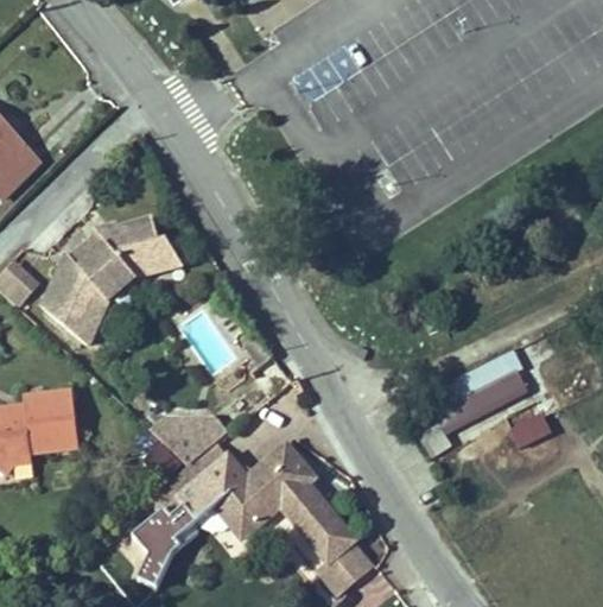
[(186,7),(181,0),(163,0),(173,16),(186,7)]
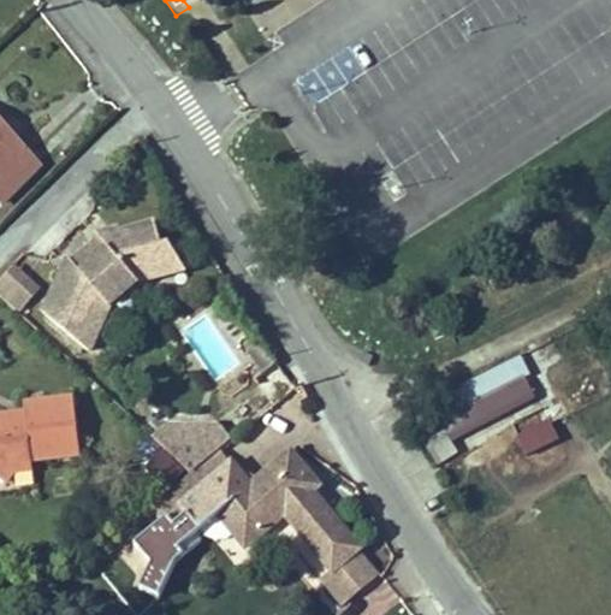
[(0,207),(1,208),(42,166),(0,123),(0,207)]
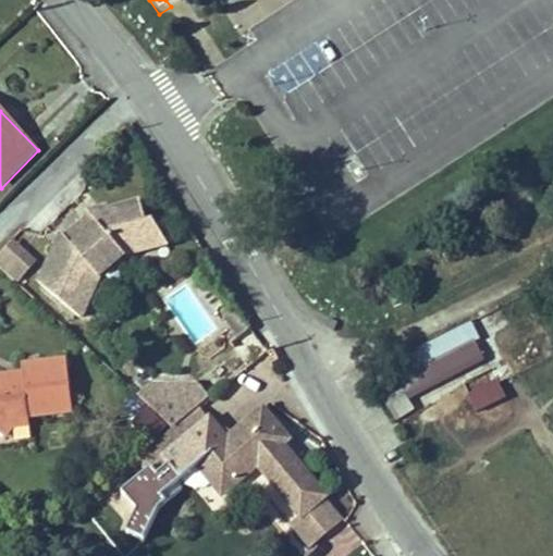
[(36,285),(84,320),(100,278),(125,257),(169,245),(152,217),(146,217),(139,197),(108,205),(107,202),(84,207),(87,212),(63,233),(59,231),(34,281),(36,285)]
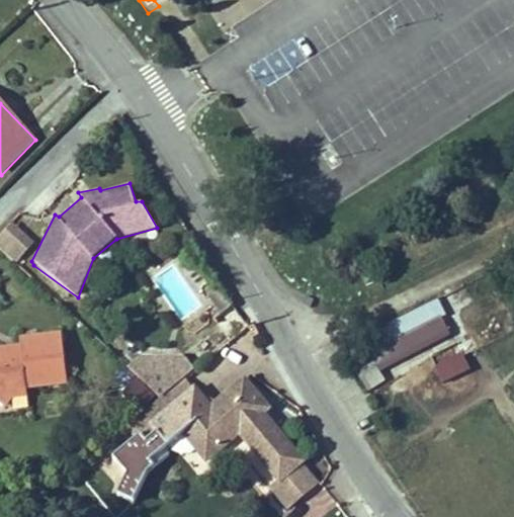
[(33,243),(11,221),(0,232),(0,249),(13,262),(33,243)]
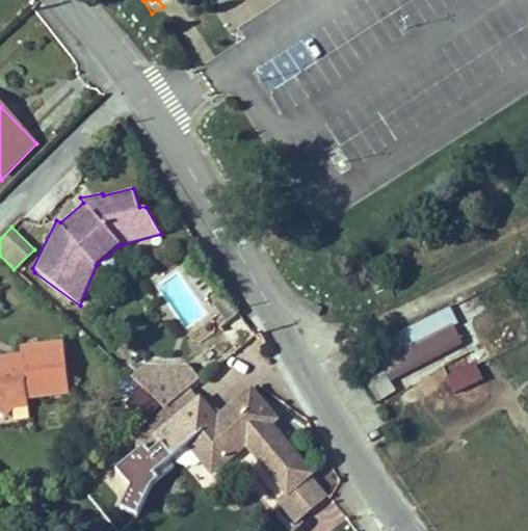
[(218,318),(234,315),(231,296),(215,298),(218,318)]
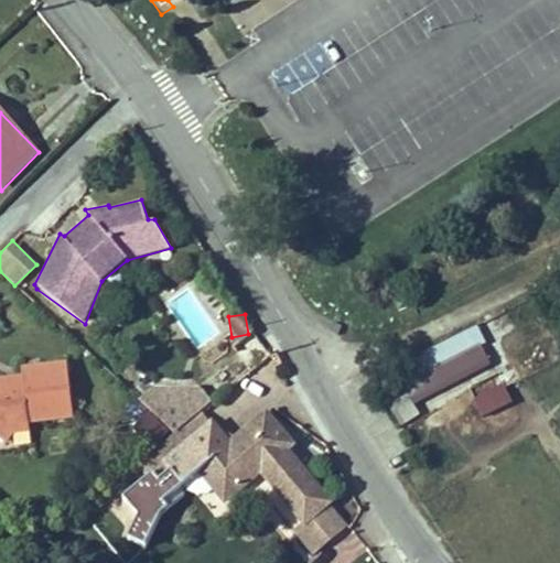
[(485,342),(476,324),(385,368),(391,382),(381,389),(399,424),(420,415),(412,400),(488,364),(481,347),(485,342)]
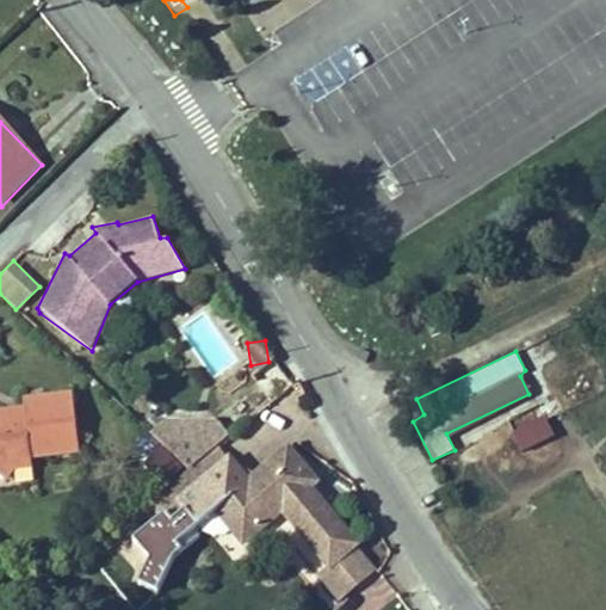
[(0,481),(11,468),(28,466),(29,464),(28,456),(75,450),(67,393),(16,401),(18,416),(7,418),(0,413),(0,481)]
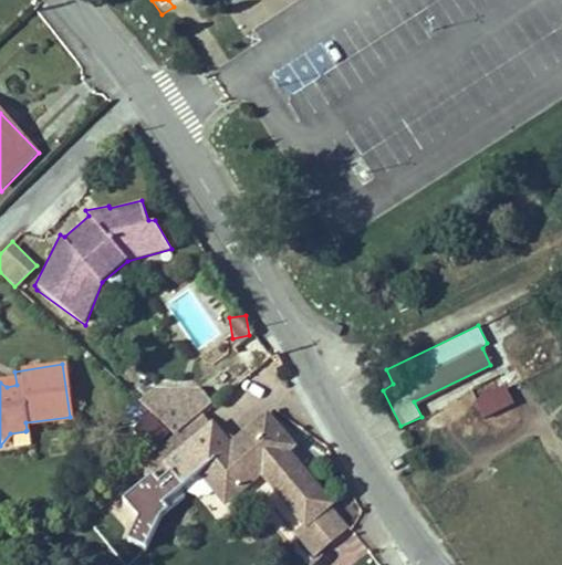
[(474,394),(479,417),(511,408),(506,386),(474,394)]
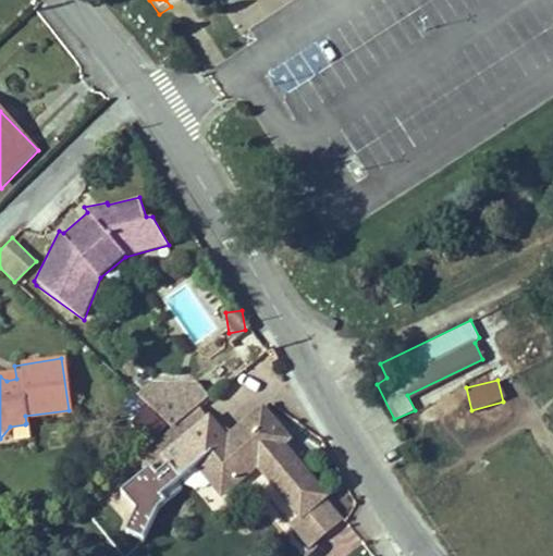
[(205,391),(196,381),(152,381),(140,393),(164,424),(171,420),(176,415),(205,391)]
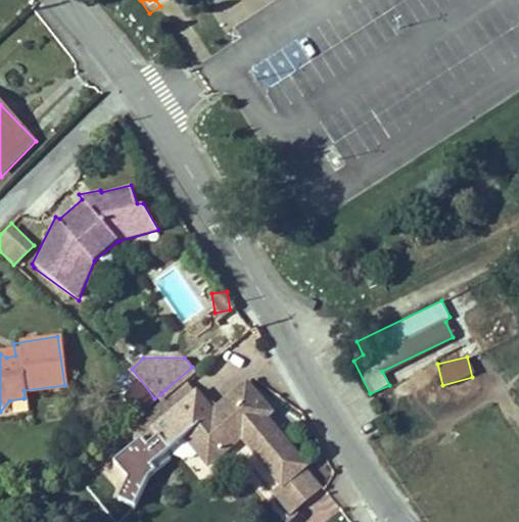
[(198,388),(192,367),(166,389),(154,398),(133,420),(126,426),(136,437),(113,457),(128,474),(120,494),(136,502),(148,471),(171,454),(170,443),(171,443),(185,431),(198,446),(208,458),(224,444),(228,439),(269,418),(276,413),(247,380),(221,401),(214,408),(208,401),(198,388)]
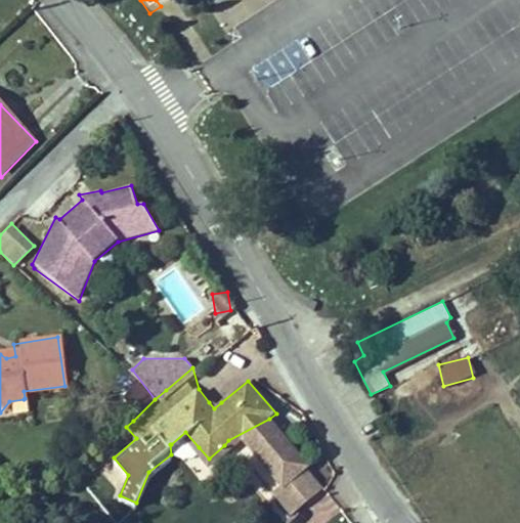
[(221,402),(199,389),(209,402),(214,408),(221,402)]
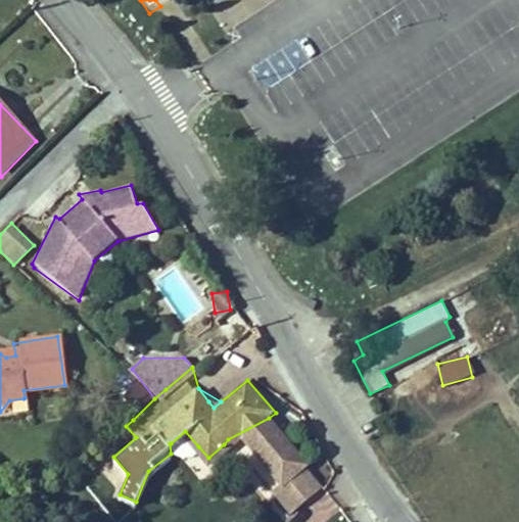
[(309,465),(269,418),(224,444),(287,516),(321,486),(305,469),(309,465)]
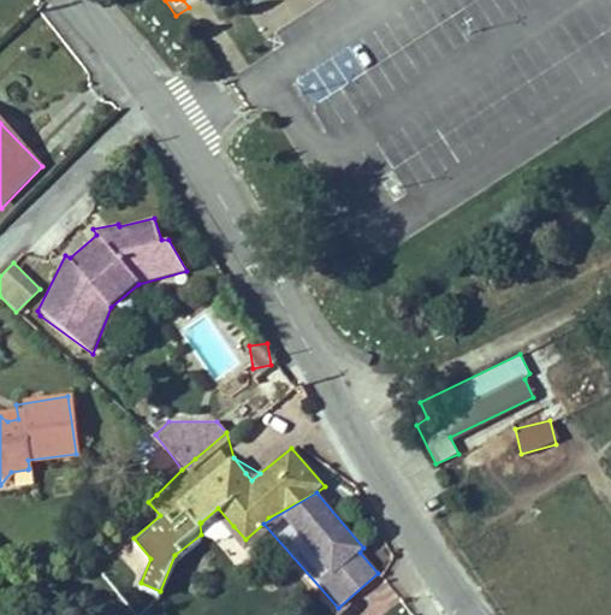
[(233,526),(218,508),(201,522),(202,537),(213,542),(225,539),(233,526)]
